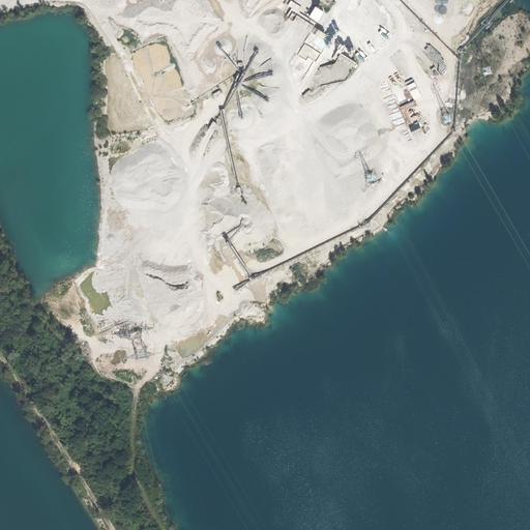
[(288,5),(292,8),(299,12),(302,7),(291,1),(288,5)]
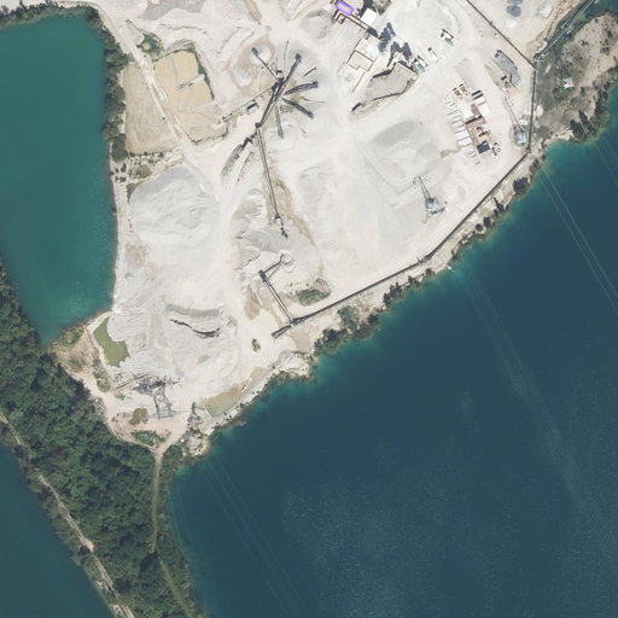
[(361,19),(371,25),(378,13),(368,7),(361,19)]
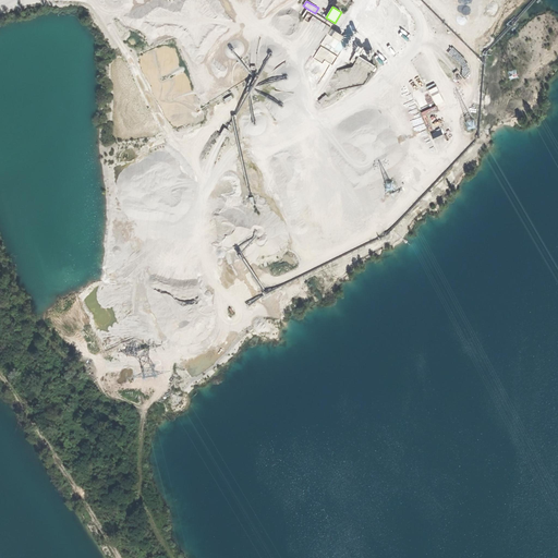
[(307,9),(303,16),(328,32),(322,44),(325,46),(327,43),(329,44),(334,37),(337,32),(331,28),(334,25),(315,13),(307,9)]
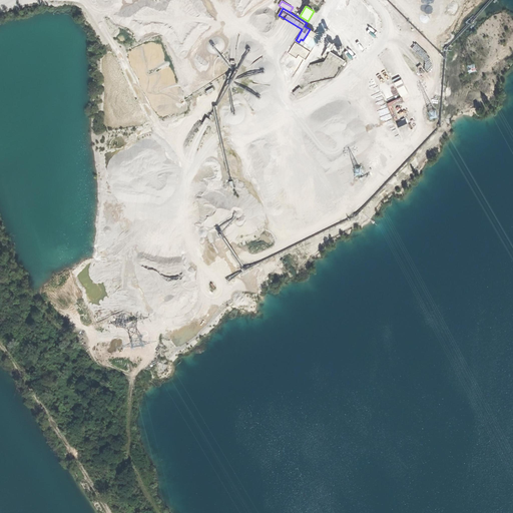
[(317,33),(310,29),(307,34),(313,38),(317,33)]
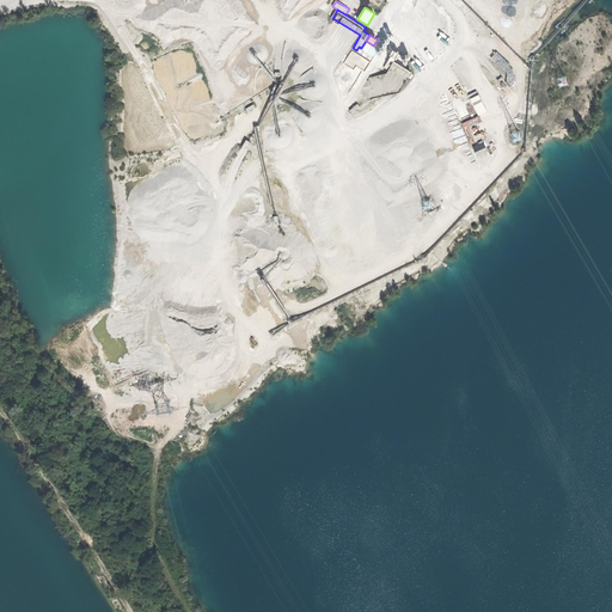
[(396,59),(397,60),(401,55),(393,50),(390,55),(391,56),(396,59)]
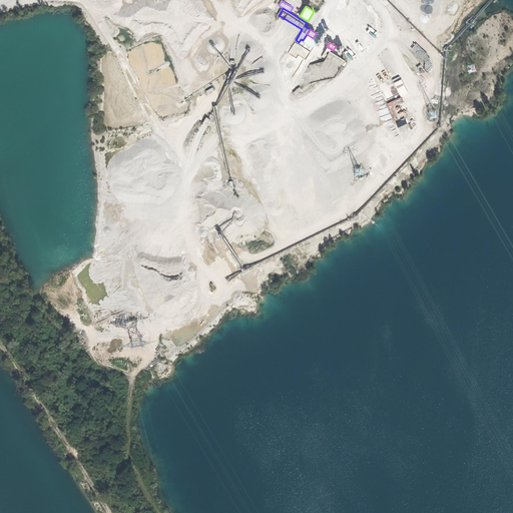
[(330,52),(332,49),(328,47),(322,56),(327,59),(345,65),(346,62),(330,52)]
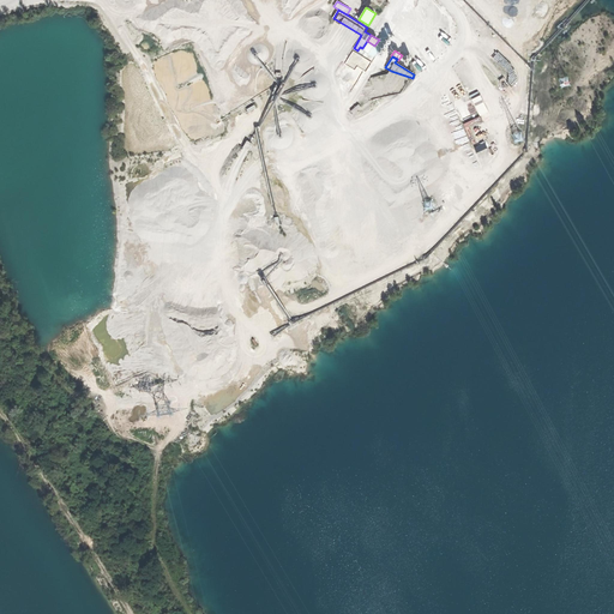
[(468,95),(477,115),(488,110),(480,90),(468,95)]
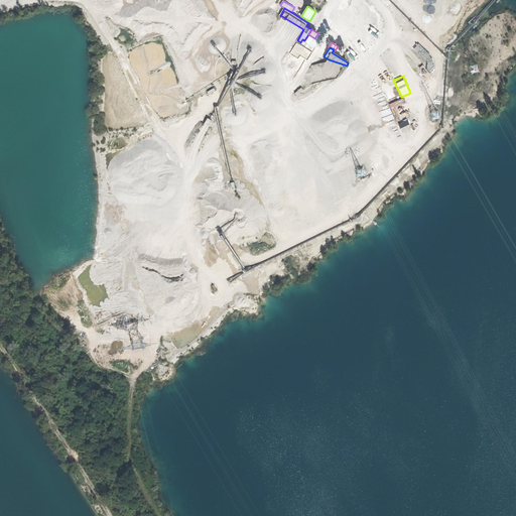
[(295,94),(297,96),(304,90),(301,88),(295,94)]
